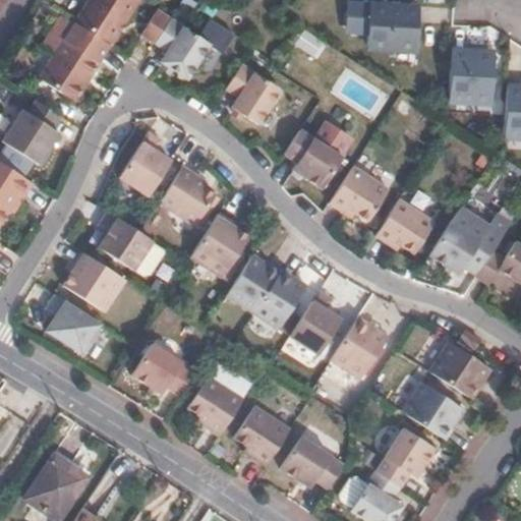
[(135,0),(89,0),(74,23),(109,46),(117,33),(113,31),(117,23),(121,26),(137,1),(135,0)]
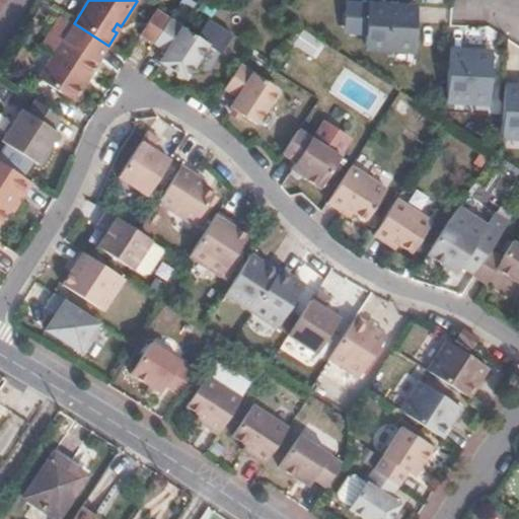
[(420,50),(421,24),(413,24),(414,8),(372,6),(370,48),(420,50)]
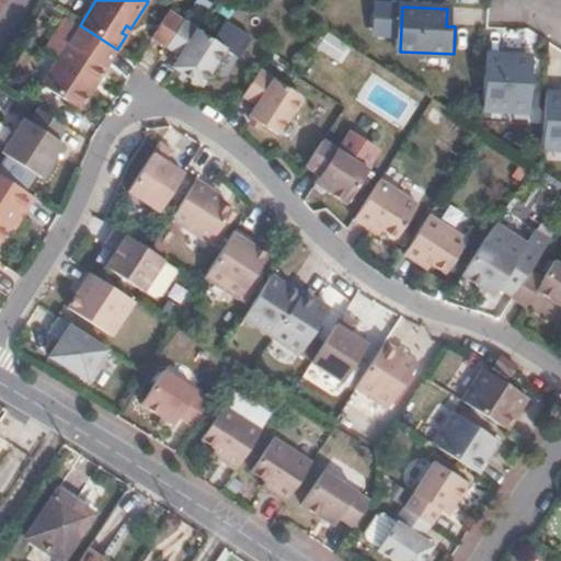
[(455,26),(456,9),(447,9),(446,26),(455,26)]
